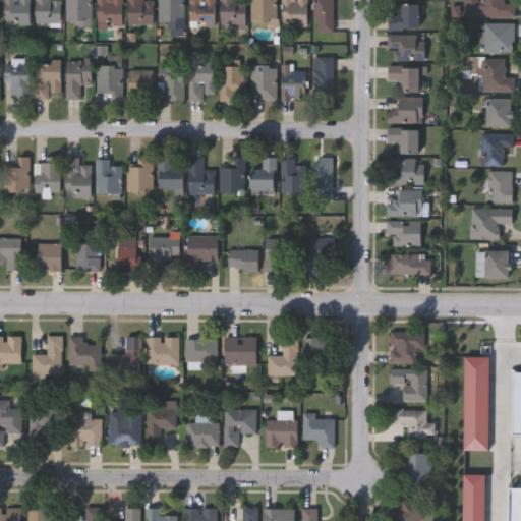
[(30,0),(30,24),(4,24),(4,0),(30,0)]
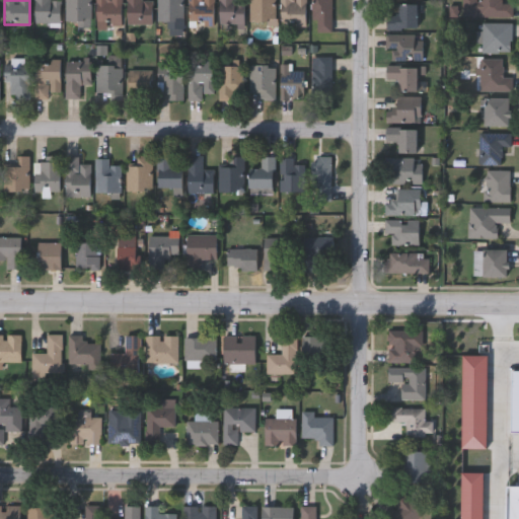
[(34,23),(34,0),(60,0),(60,23),(34,23)]
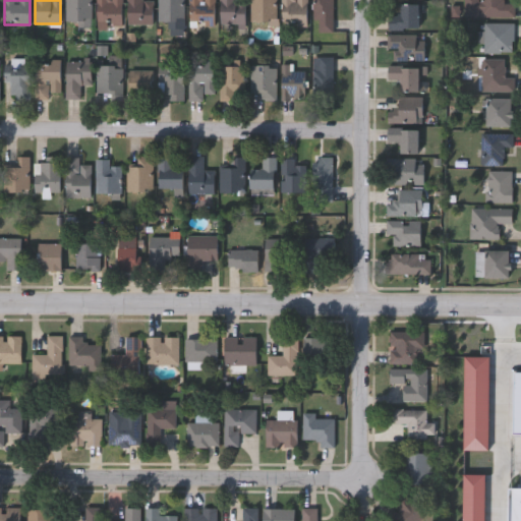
[(92,0),(92,20),(65,20),(65,0),(92,0)]
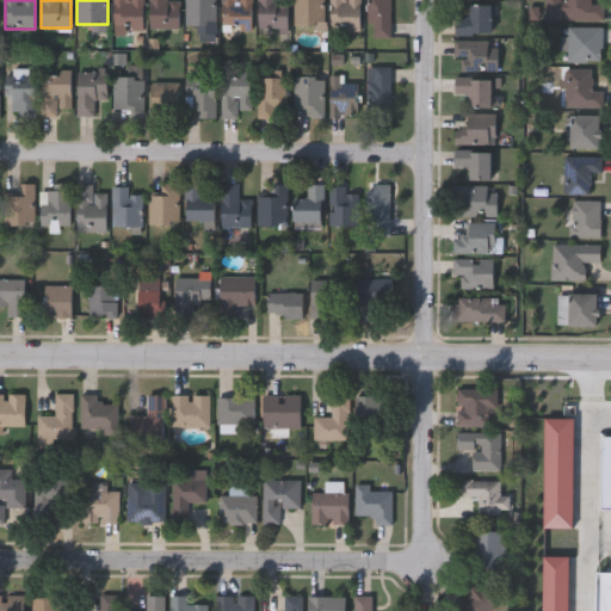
[(144,0),(144,30),(113,30),(113,0),(144,0)]
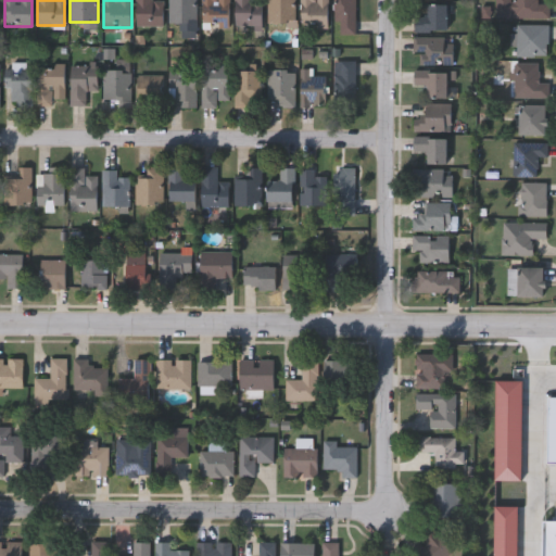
[(137,26),(137,0),(164,0),(164,26),(137,26)]
